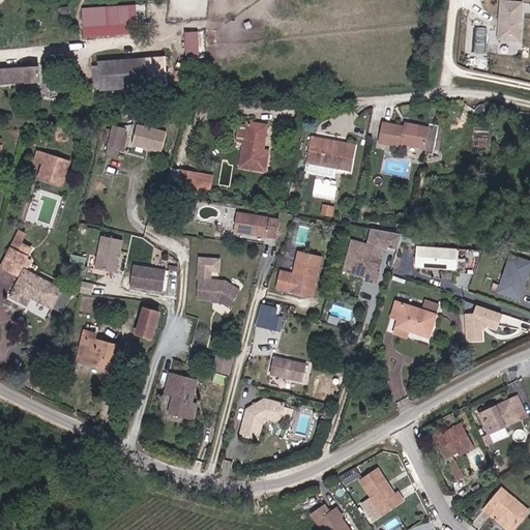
[(500,0),(497,39),(522,41),(525,0),(500,0)]
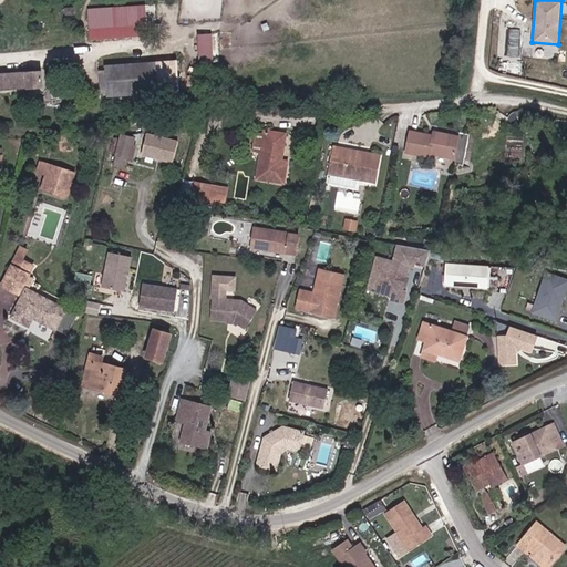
[(147,37),(146,23),(124,24),(124,38),(147,37)]
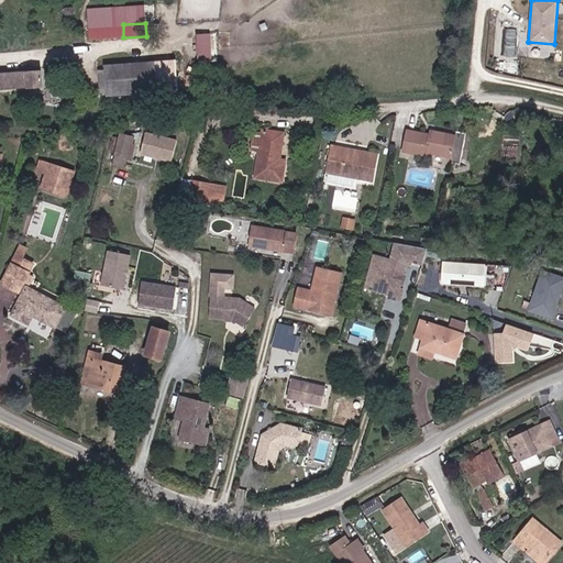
[(123,37),(123,24),(101,25),(102,39),(123,37)]
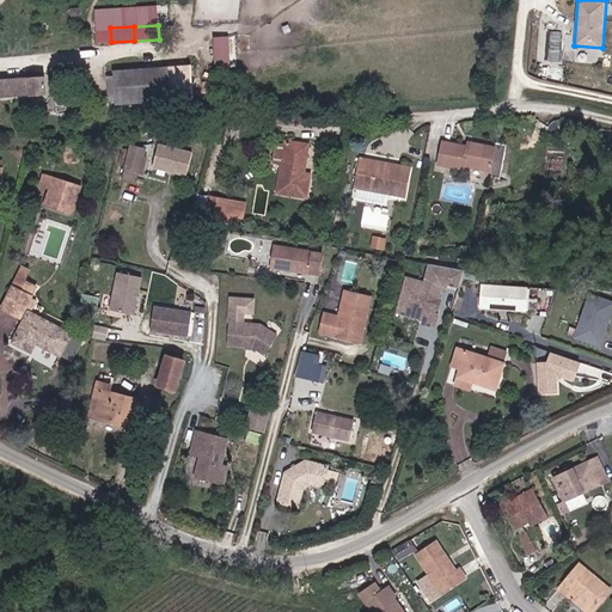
[(171,101),(169,67),(114,71),(114,77),(115,99),(115,105),(152,103),(170,102),(171,101)]
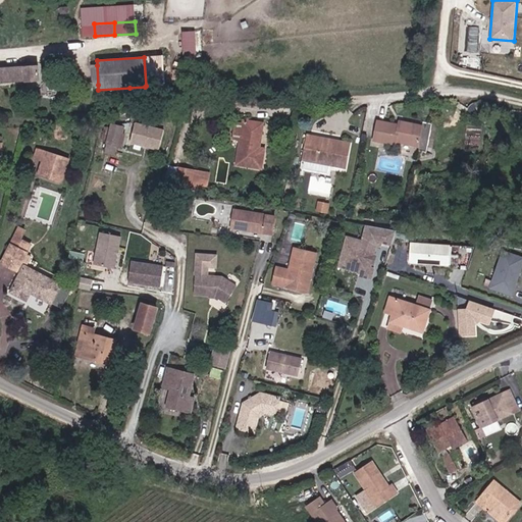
[(39,81),(38,65),(0,68),(0,82),(25,81),(25,82),(39,81)]
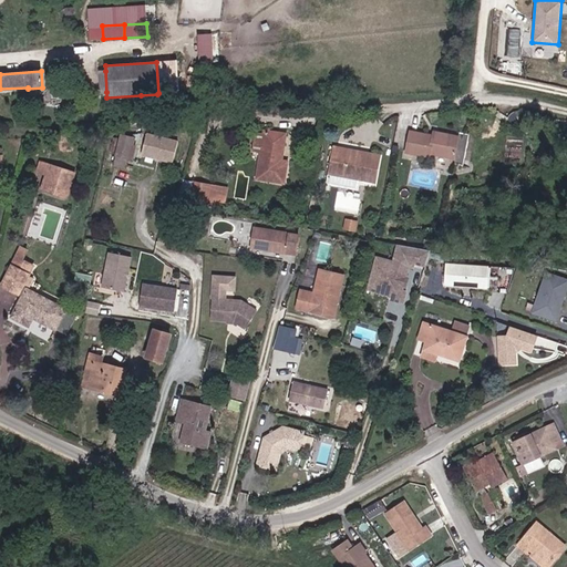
[(158,104),(157,94),(141,95),(142,106),(158,104)]
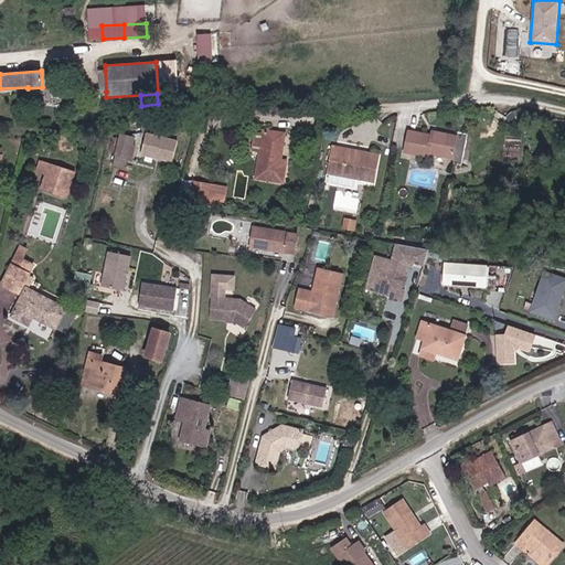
[(283,182),(286,161),(280,160),(285,134),(263,130),(263,134),(255,132),(252,151),(260,153),(256,178),(283,182)]
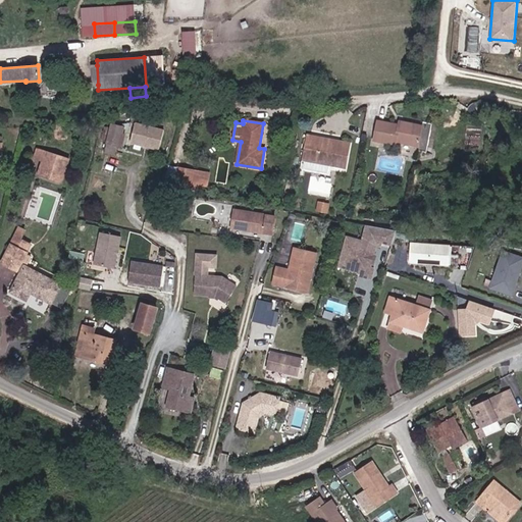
[(135,121),(131,144),(161,149),(165,126),(135,121)]
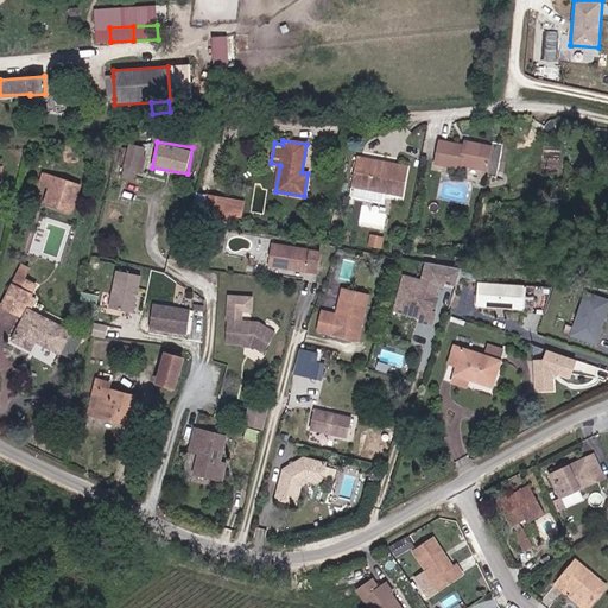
[(487,170),(492,146),(464,141),(464,145),(439,141),(435,164),(461,169),(462,165),(487,170)]
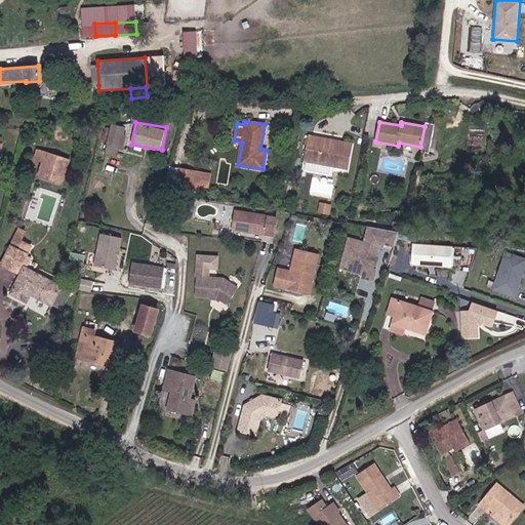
[(116,156),(121,134),(123,134),(124,128),(113,125),(106,153),(116,156)]
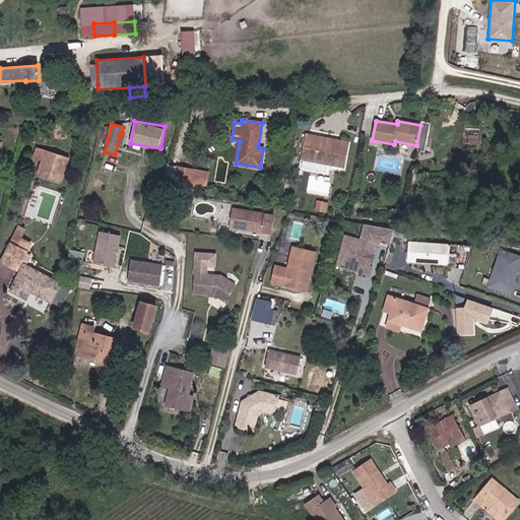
[(425,152),(430,127),(420,125),(416,145),(415,150),(425,152)]
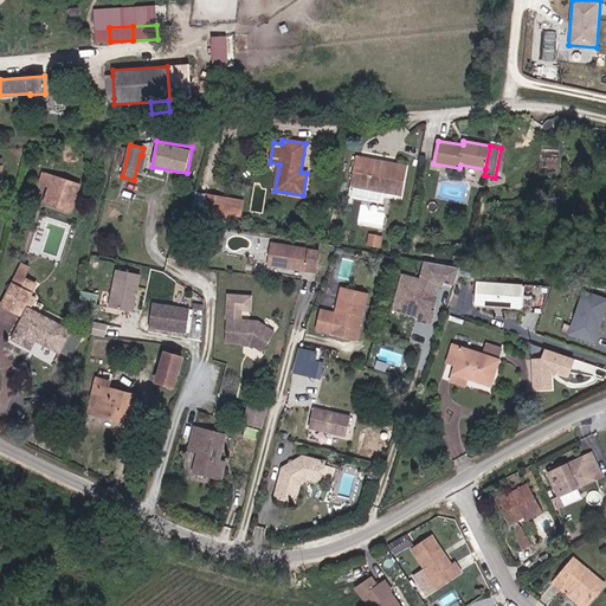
[(400,195),(406,167),(356,159),(349,195),(381,201),(382,192),(400,195)]
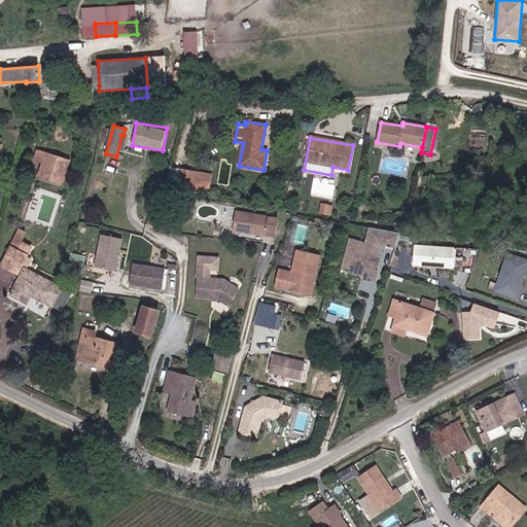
[(63,182),(69,161),(37,150),(35,160),(43,163),(39,174),(63,182)]
